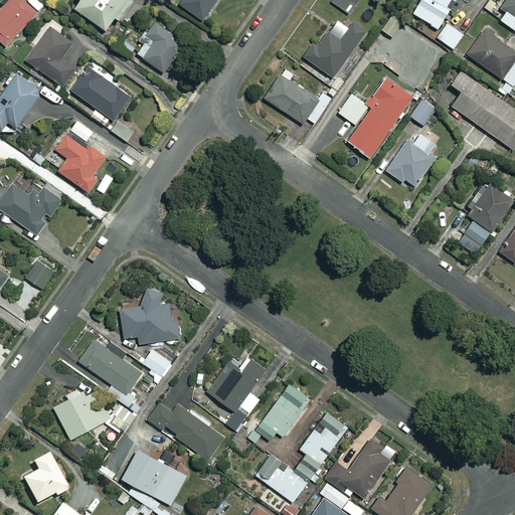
[(36,12),(23,0),(5,0),(0,6),(0,40),(5,45),(36,12)]
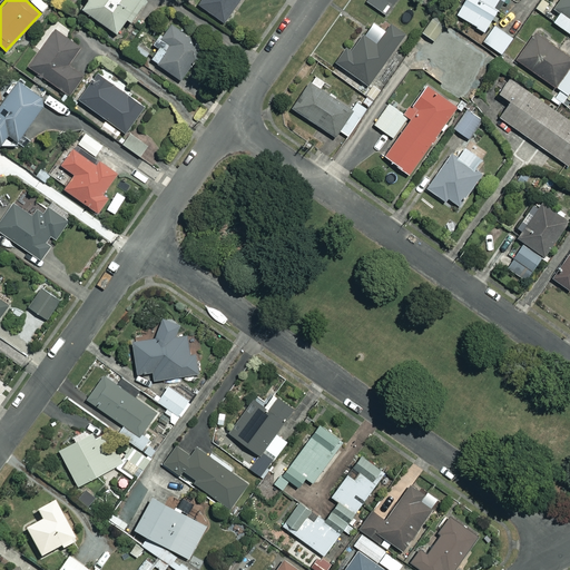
[(85,0),(80,6),(115,31),(126,17),(129,20),(144,0),(85,0)]
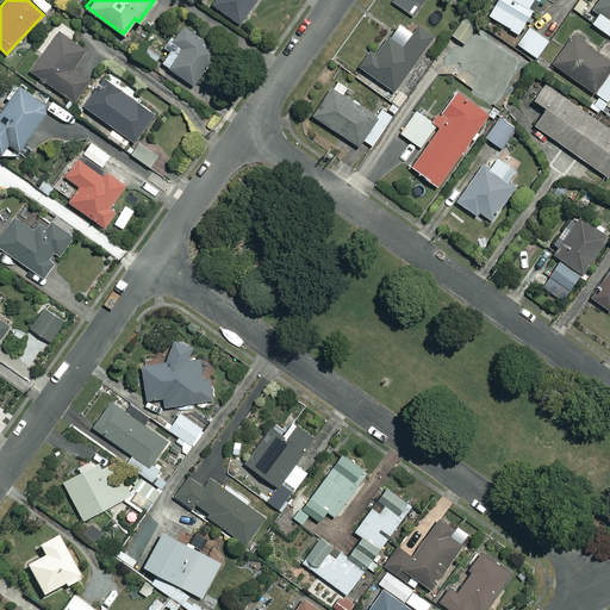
[(215,0),(212,4),(241,23),(255,0),(215,0)]
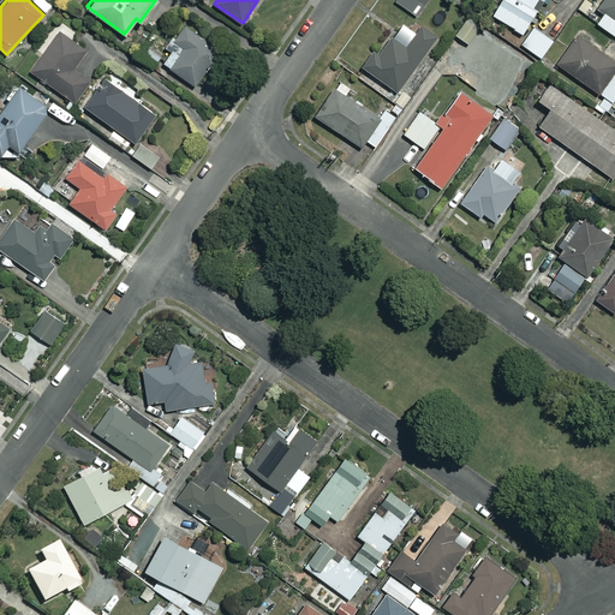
[(427,0),(395,0),(395,1),(417,16),(427,0)]
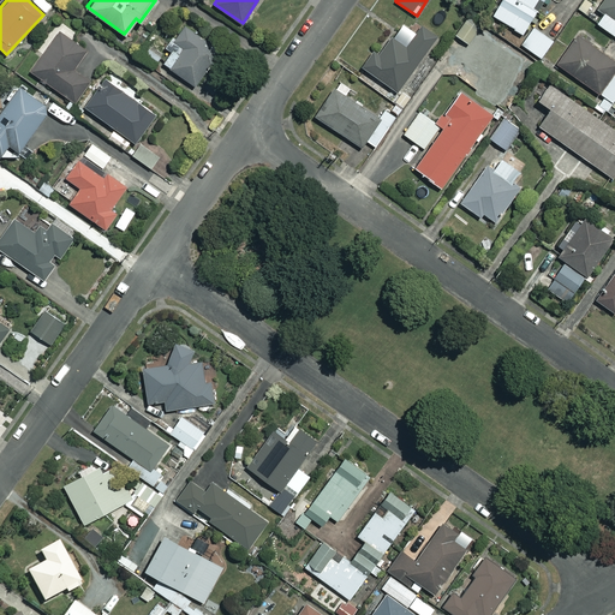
[(520,0),(500,0),(491,13),(515,28),(514,30),(521,35),(537,11),(532,7),(520,0)]
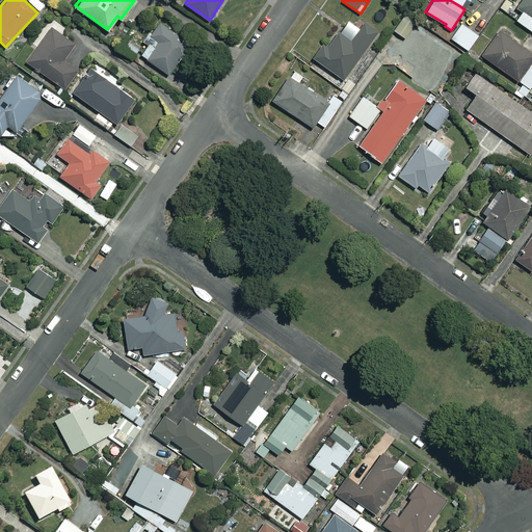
[(531,0),(522,0),(515,9),(521,14),(516,20),(531,30),(531,0)]
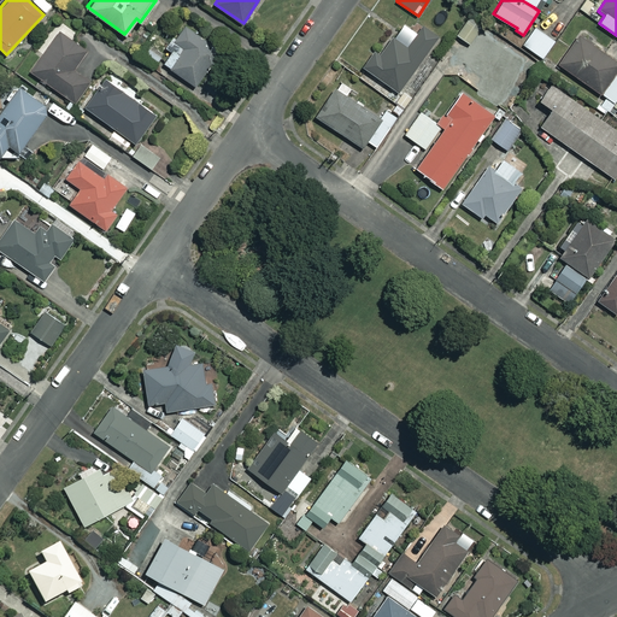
[(480,27),(468,18),(457,34),(469,42),(480,27)]
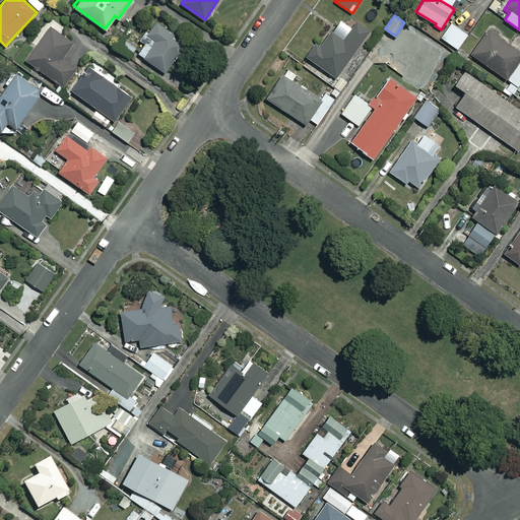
[(185,43),(154,20),(139,41),(144,44),(137,53),(164,72),(185,43)]
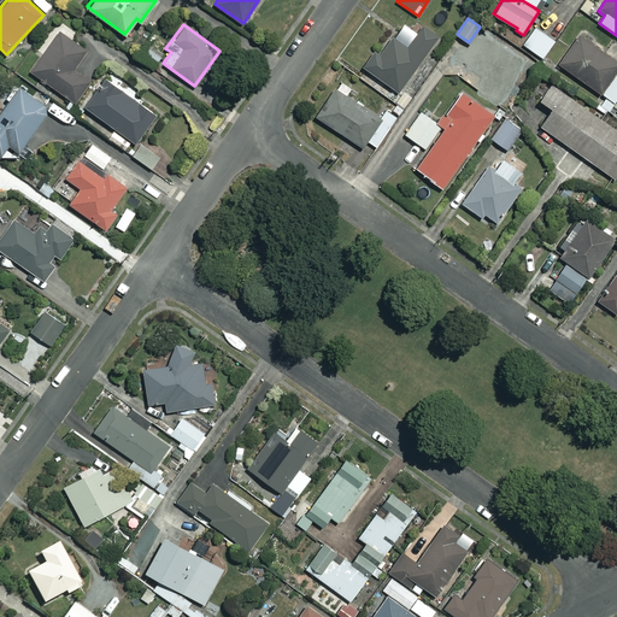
[(438,36),(423,25),(407,46),(394,36),(380,56),(374,52),(363,66),(398,92),(438,36)]
